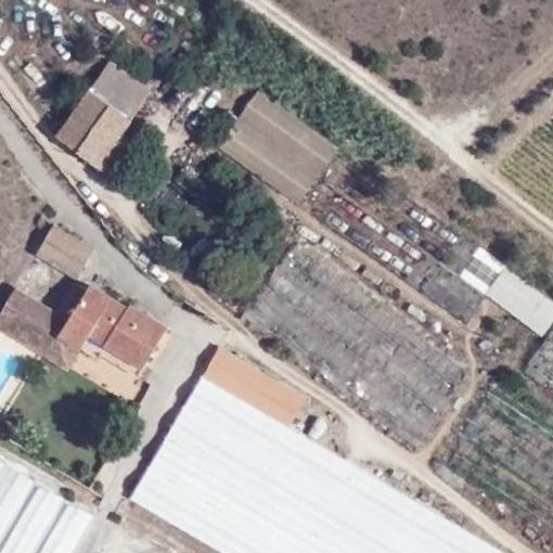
[(133,124),(87,88),(50,138),(95,172),(133,124)]
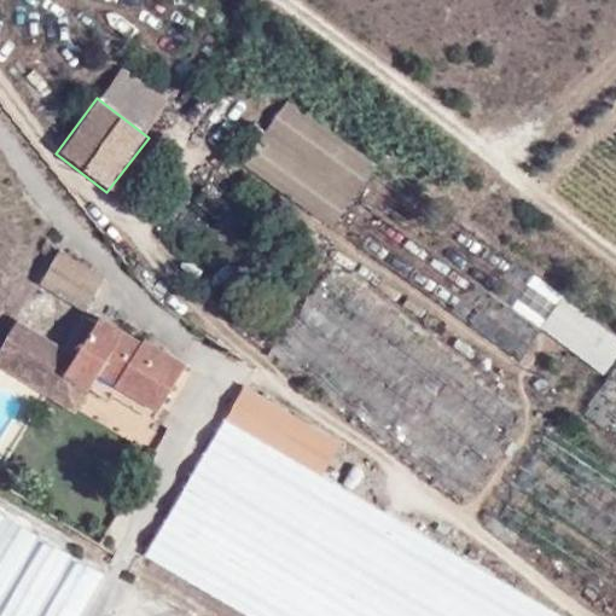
[(240,161),(330,227),(376,166),(288,99),(240,161)]
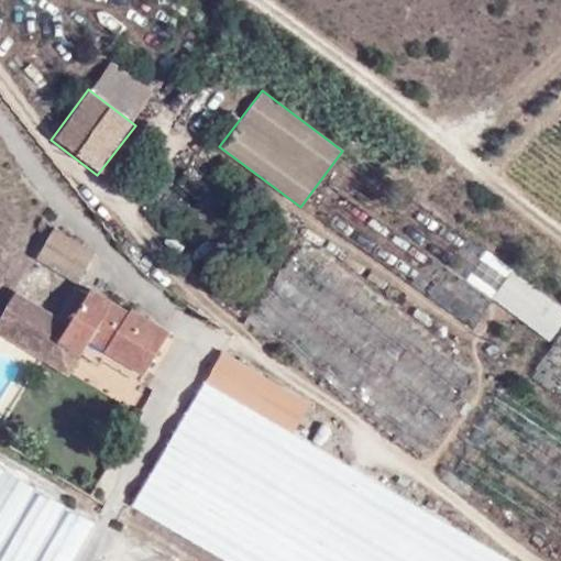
[(53,229),(36,260),(76,282),(92,251),(53,229)]
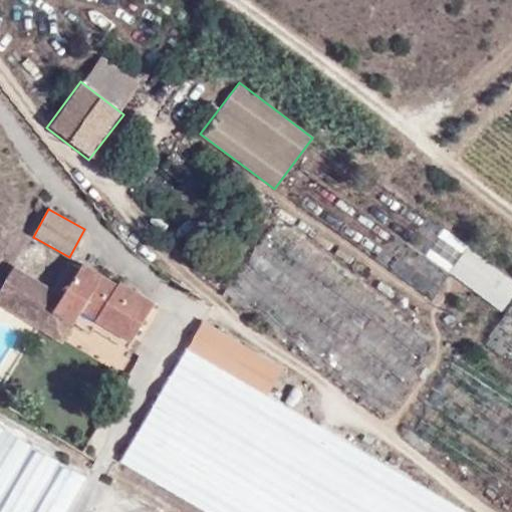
[(343,273),(281,219),(226,282),(288,337),(309,313),(294,299),(309,281),(324,294),(343,273)]
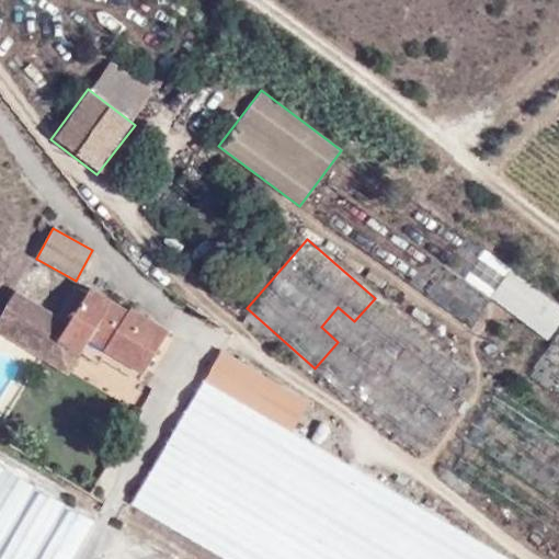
[(558,305),(486,249),(464,277),(546,341),(558,323),(558,305)]
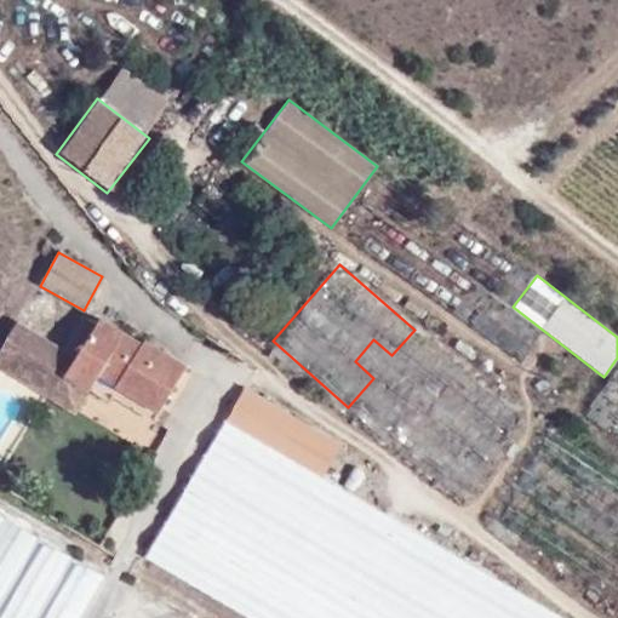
[(72,352),(13,318),(0,339),(0,367),(73,413),(95,377),(156,415),(186,367),(96,313),(72,352)]
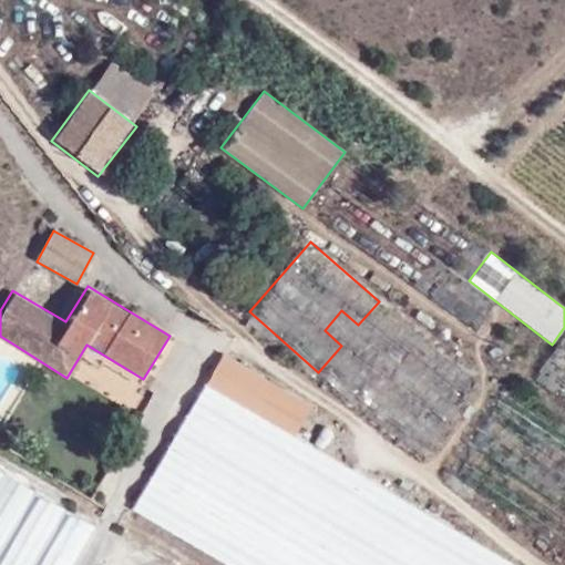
[(466,319),(479,327),(491,307),(480,299),(466,319)]
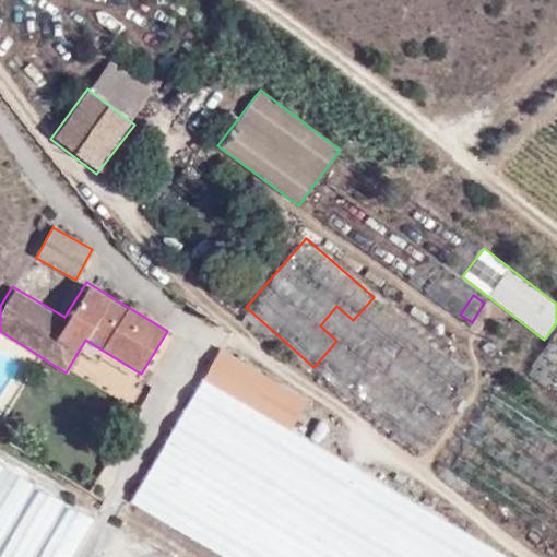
[(402,370),(446,401),(472,364),(413,322),(403,335),(419,347),(402,370)]
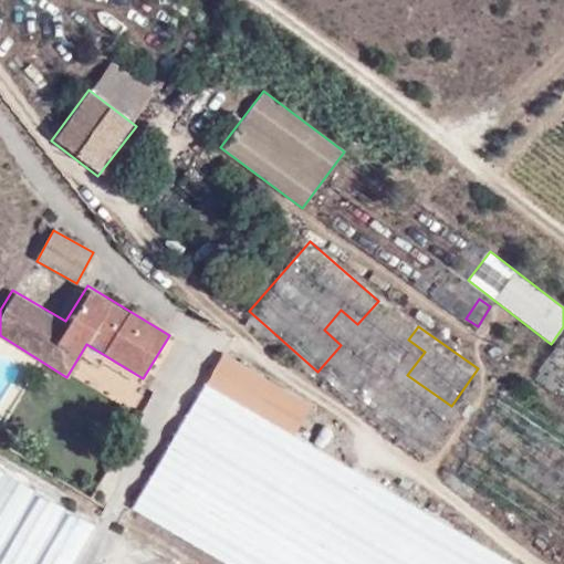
[(312,403),(220,350),(201,385),(293,438),(312,403)]
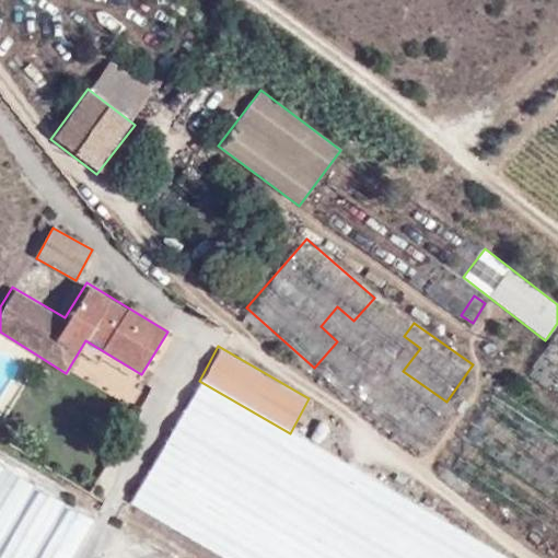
[(507,557),(290,433),(199,381),(132,502),(229,557),(507,557)]
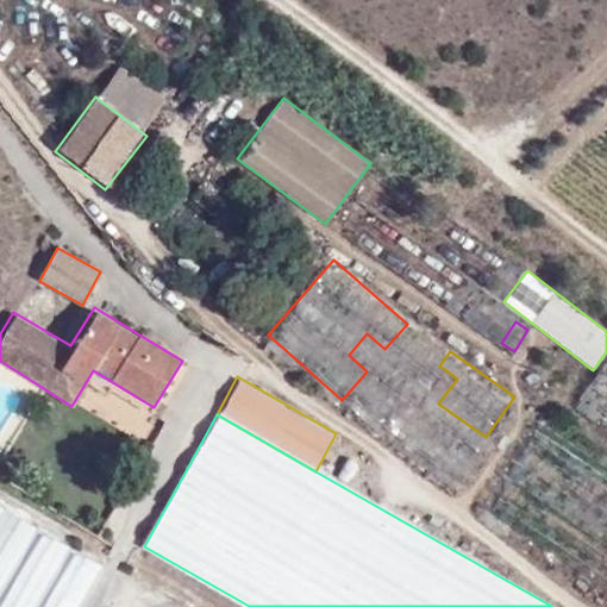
[(0,606),(72,606),(98,563),(0,506),(0,606)]
